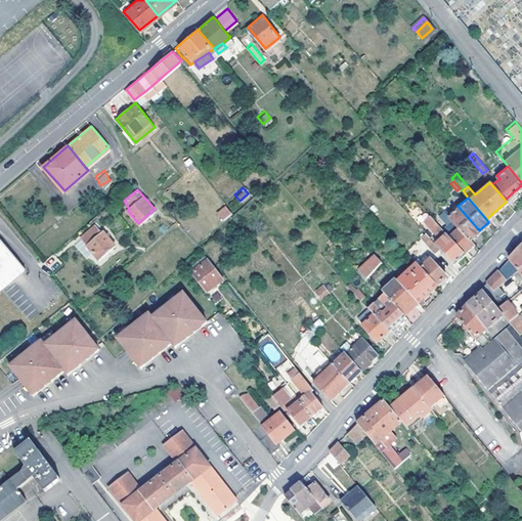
[(220,218),(230,211),(223,202),(214,209),(220,218)]
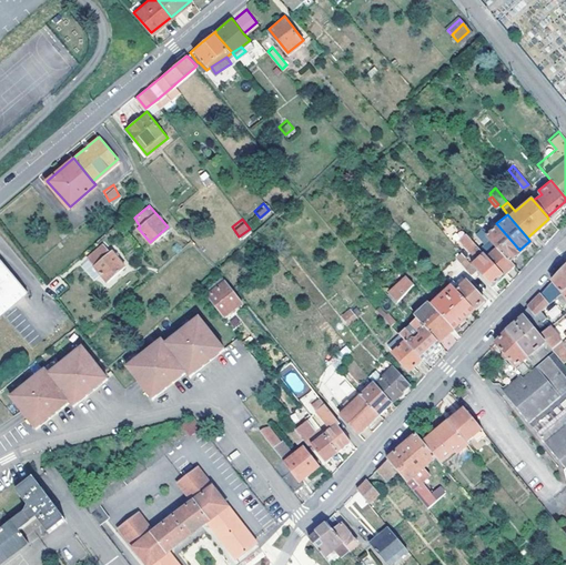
[(508,259),(519,250),(496,223),(486,233),(497,245),(508,259)]
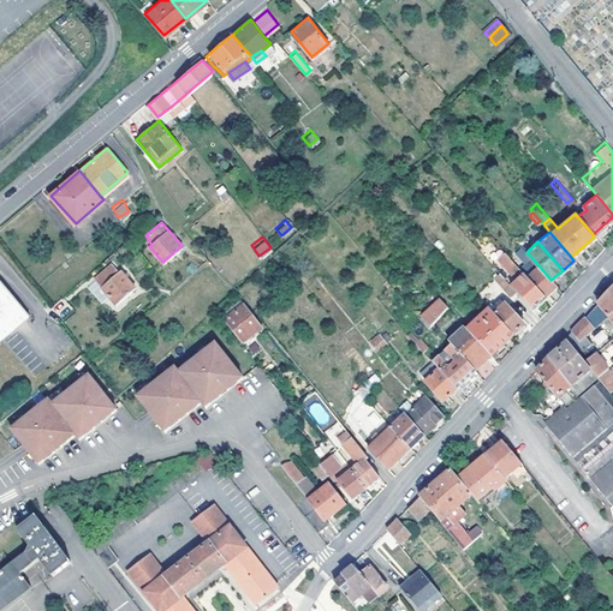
[(518,245),(513,250),(523,261),(529,256),(518,245)]
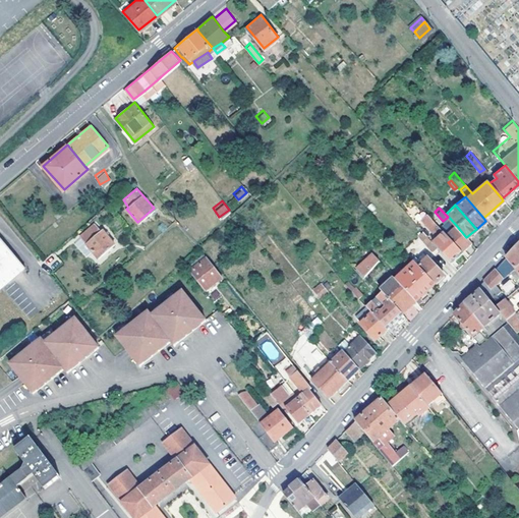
[(430,217),(435,222),(440,218),(436,213),(430,217)]
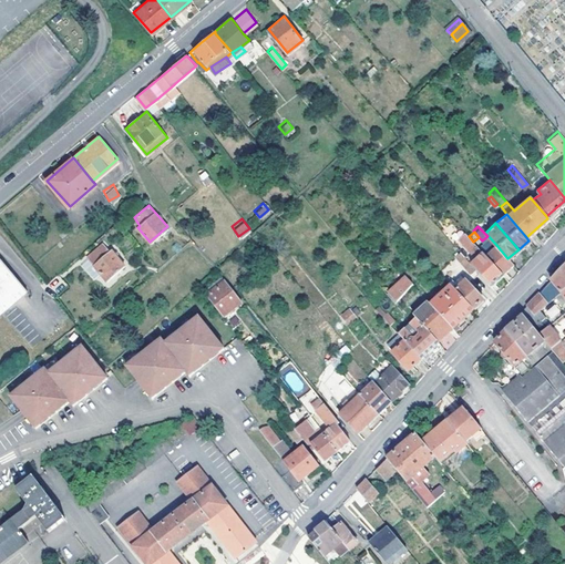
[(490,285),(502,275),(501,273),(484,255),(473,242),(469,236),(465,233),(460,237),(475,257),(469,262),(490,285)]
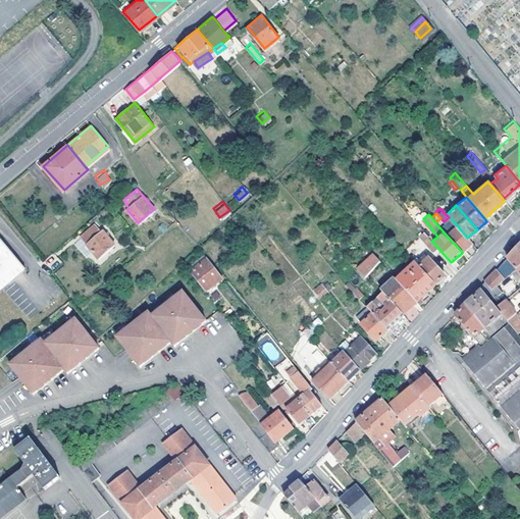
[(114,244),(100,227),(98,229),(94,224),(81,236),(82,238),(74,243),(82,252),(87,249),(89,252),(92,250),(98,257),(114,244)]
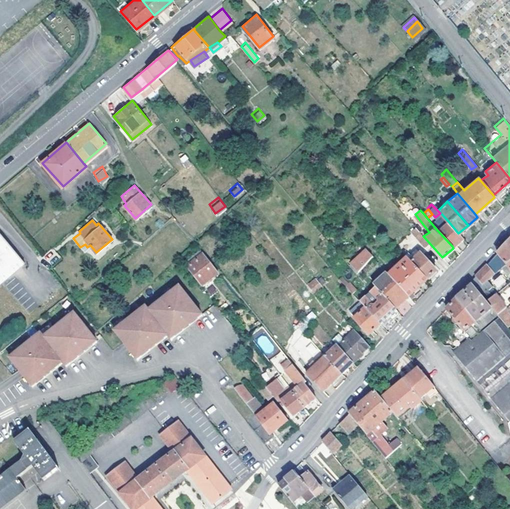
[(458,233),(448,221),(437,230),(452,246),(462,237),(458,233)]
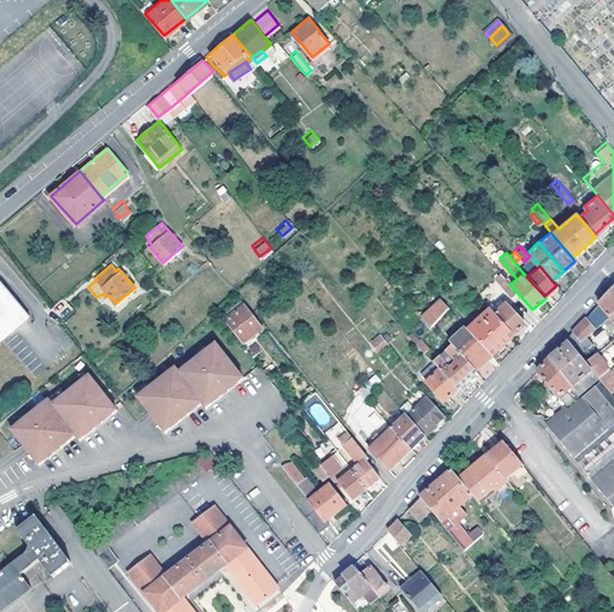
[(0,333),(28,312),(0,277),(0,333)]
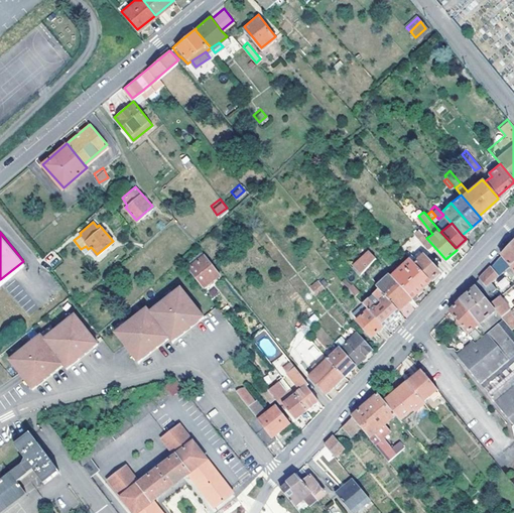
[(513,259),(513,238),(508,245),(489,265),(497,273),(509,263),(513,259)]
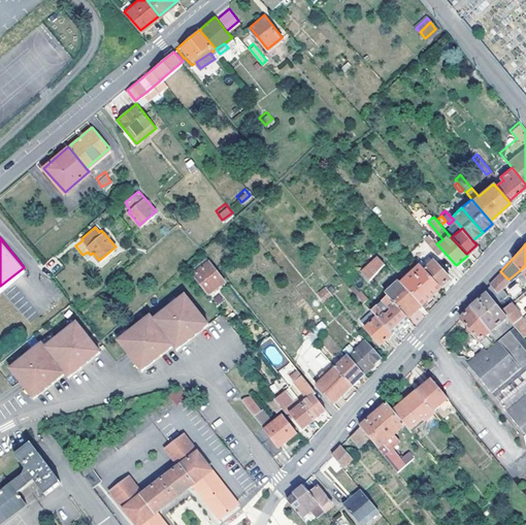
[(369,276),(382,263),(382,262),(373,255),(359,271),(367,279),(369,276)]
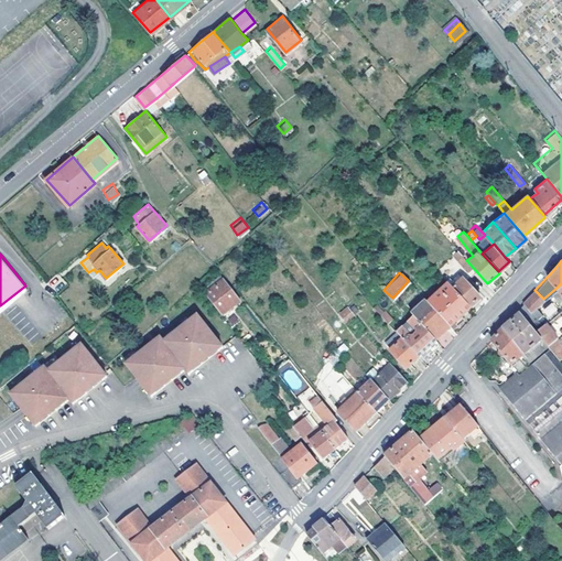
[(449,276),(443,279),(445,282),(468,306),(479,297),(462,277),(458,279),(454,274),(450,278),(449,276)]
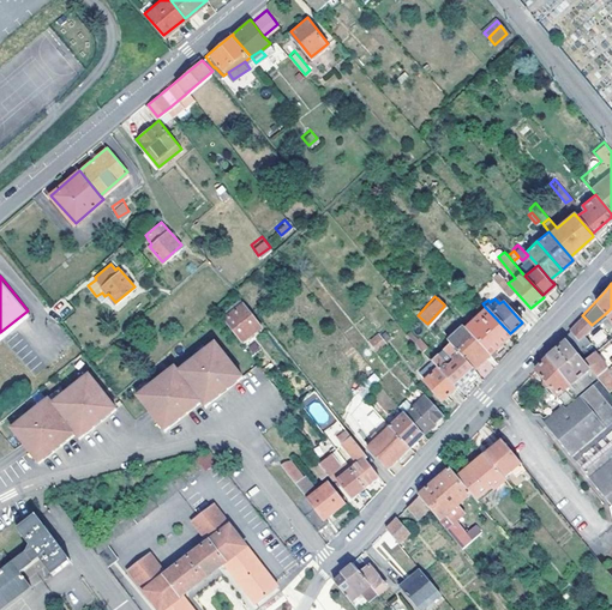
[(222,318),(240,340),(261,324),(243,301),(222,318)]
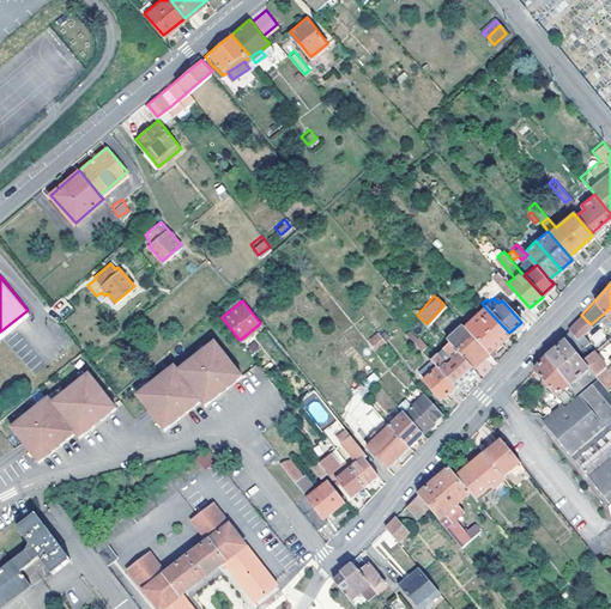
[(509,333),(484,306),(463,326),(488,352),(509,333)]
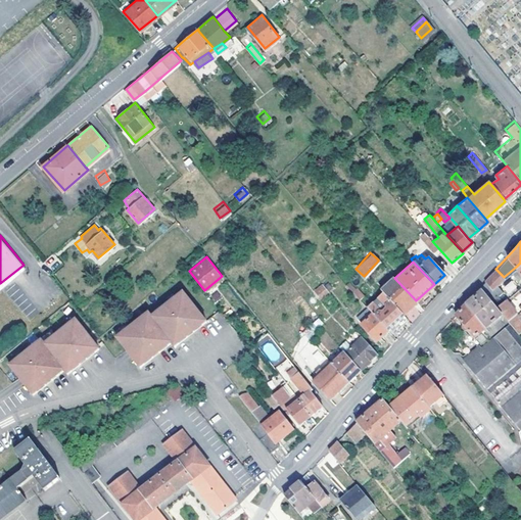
[(496,283),(504,277),(495,269),(484,280),(490,288),(496,283)]
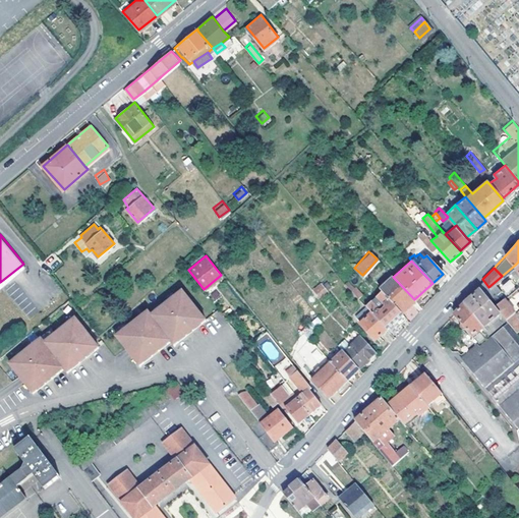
[(400,311),(414,299),(393,277),(391,276),(378,288),(380,290),(400,311)]
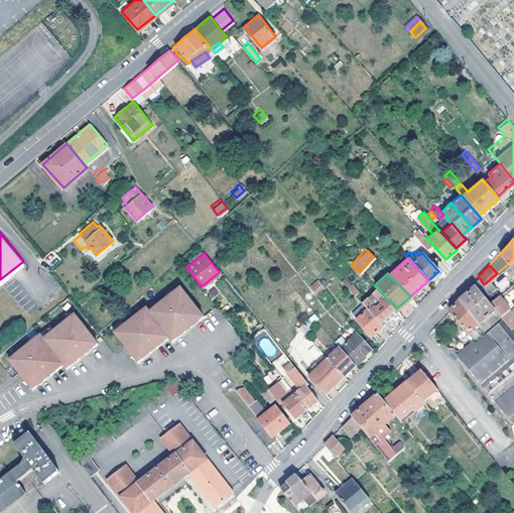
[(503,274),(494,281),(501,288),(509,281),(503,274)]
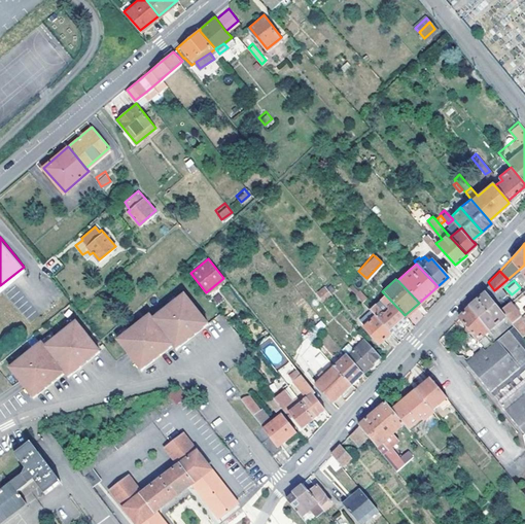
[(483,287),(486,290),(494,302),(506,292),(500,285),(494,290),(488,282),(483,287)]
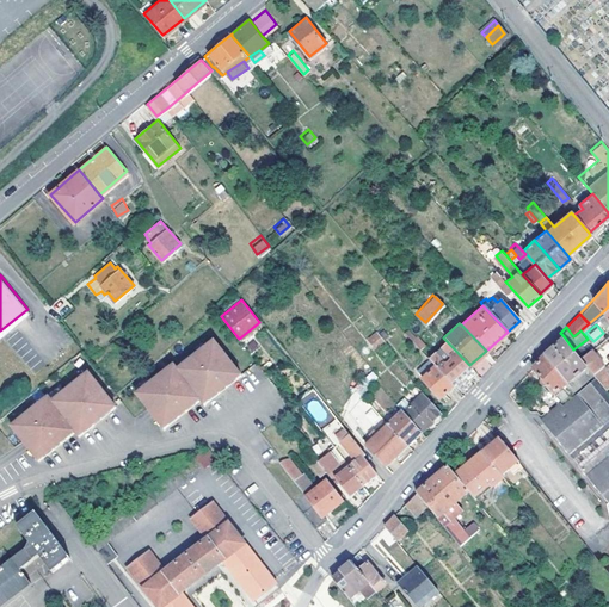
[(386,342),(381,335),(379,333),(369,341),(376,351),(386,342)]
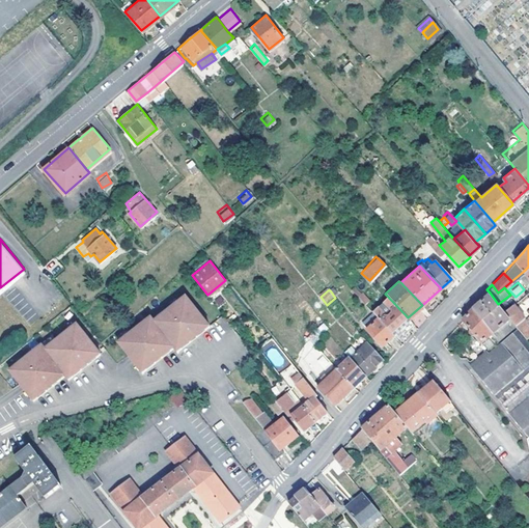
[(360,292),(357,295),(363,302),(367,299),(360,292)]
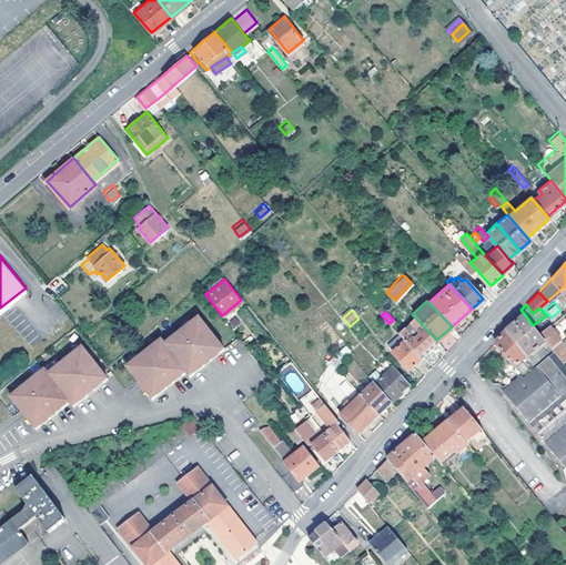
[(505,329),(532,361),(551,346),(538,332),(533,325),(524,313),(511,324),(505,329)]
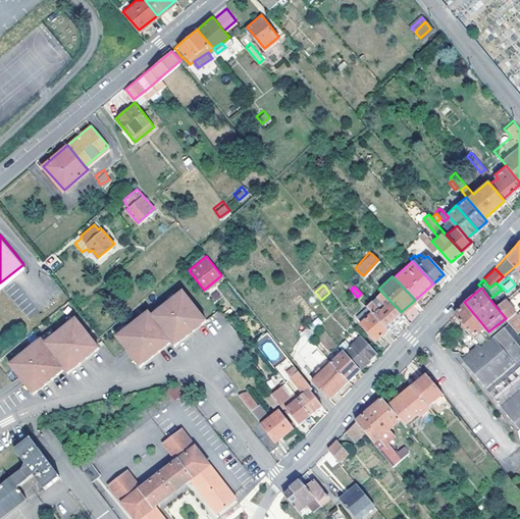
[(140,364),(154,353),(170,340),(173,344),(205,319),(182,290),(150,314),(147,311),(131,323),(116,335),(140,364)]
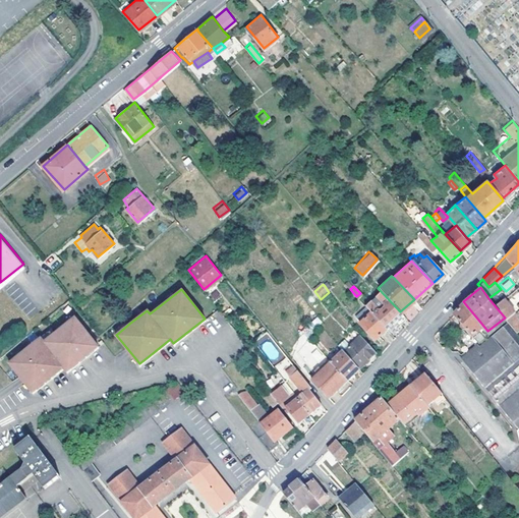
[(364,305),(385,328),(394,320),(398,324),(404,317),(400,311),(380,290),(376,294),(382,301),(383,305),(380,308),(376,307),(369,300),(364,304),(364,305)]
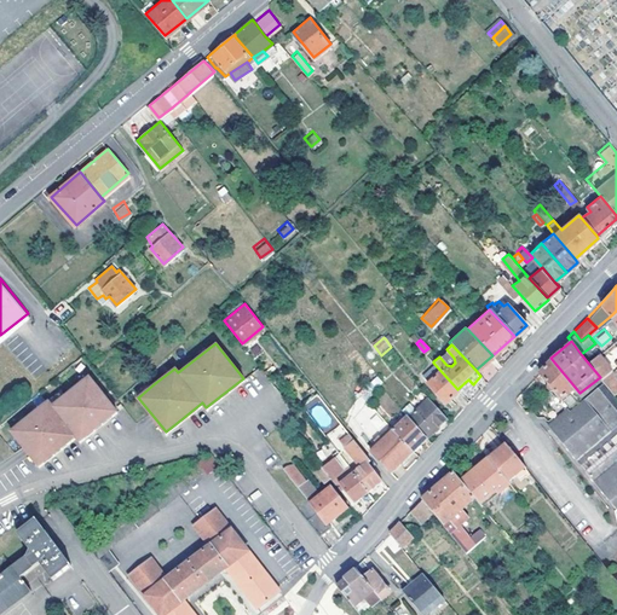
[(598,353),(587,361),(600,377),(611,369),(598,353)]
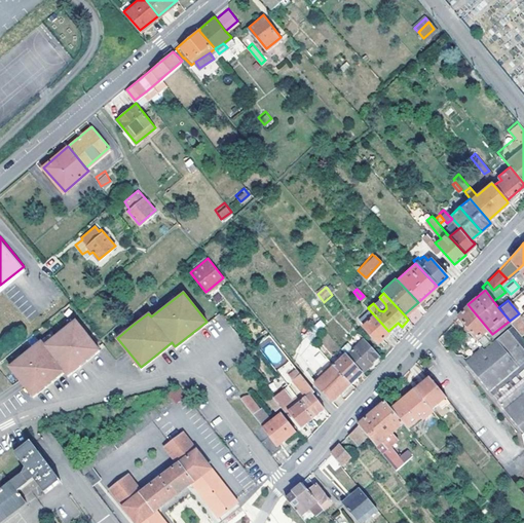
[(464,307),(457,314),(464,324),(469,328),(480,343),(492,334),(468,304),(464,307)]
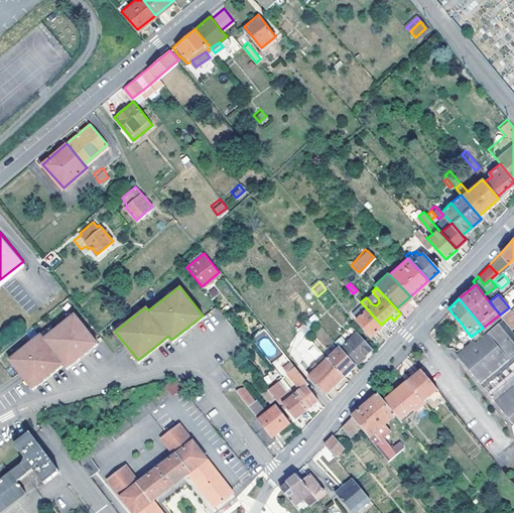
[(370,336),(381,325),(361,302),(351,311),(356,317),(355,318),(370,336)]
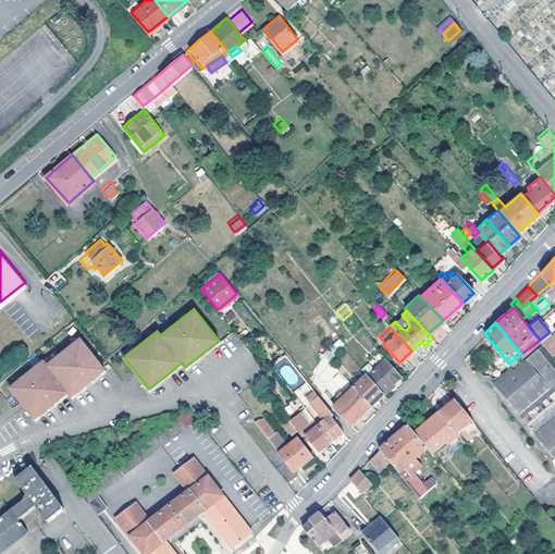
[(554,327),(550,332),(540,340),(551,353),(554,348),(554,341),(552,337),(554,334),(554,327)]
